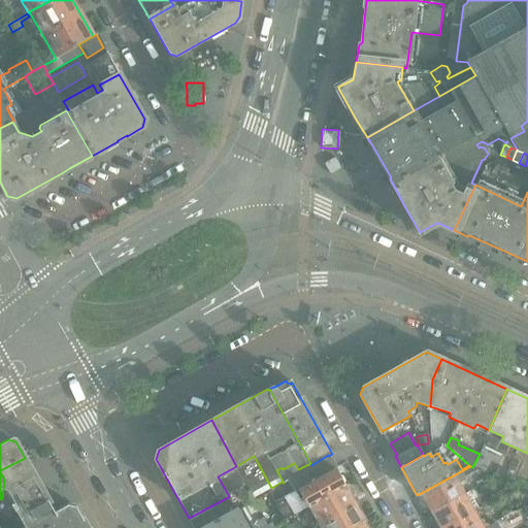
[(335,468),(329,456),(328,455),(311,465),(310,463),(298,469),(294,463),(283,469),(282,467),(276,470),(284,483),(288,481),(294,492),(296,491),(335,468)]
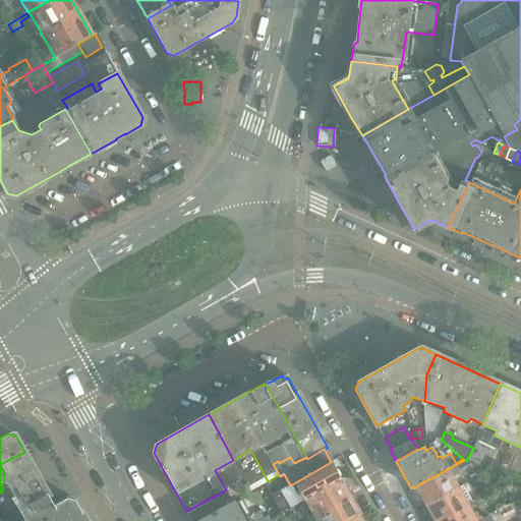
[(54,504),(24,452),(0,464),(0,465),(4,473),(2,491),(1,499),(12,501),(15,494),(17,498),(15,500),(26,520),(87,520),(74,499),(66,497),(54,504)]
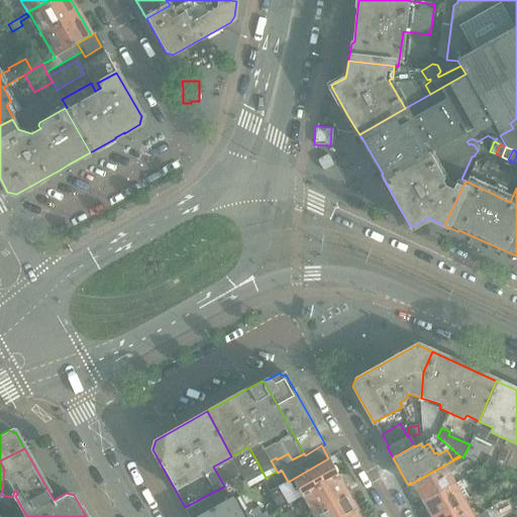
[(499,476),(505,461),(504,460),(508,452),(502,449),(492,472),(499,476)]
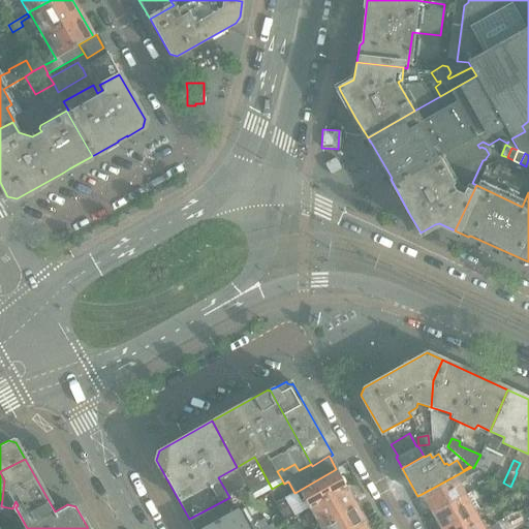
[(432,511),(464,494),(459,485),(467,480),(465,478),(477,471),(471,467),(422,494),(425,500),(424,503),(428,509),(431,510),(432,511)]
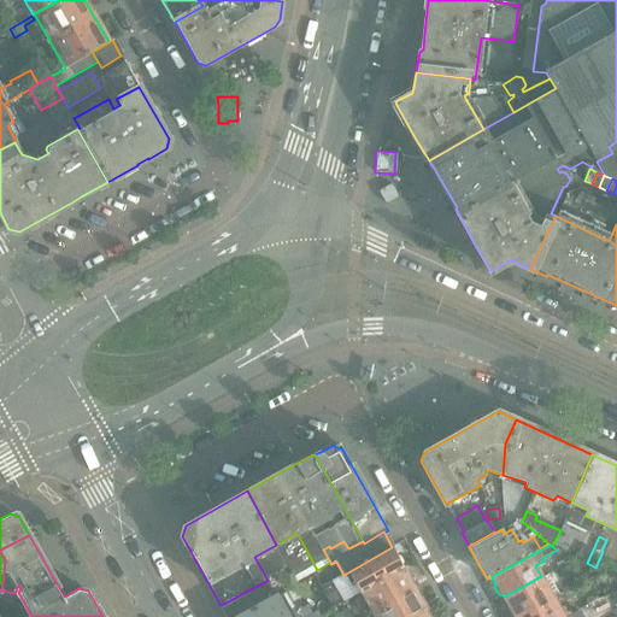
[(360,593),(404,569),(403,565),(403,562),(400,557),(397,556),(392,547),(346,574),(352,587),(356,585),(360,593)]
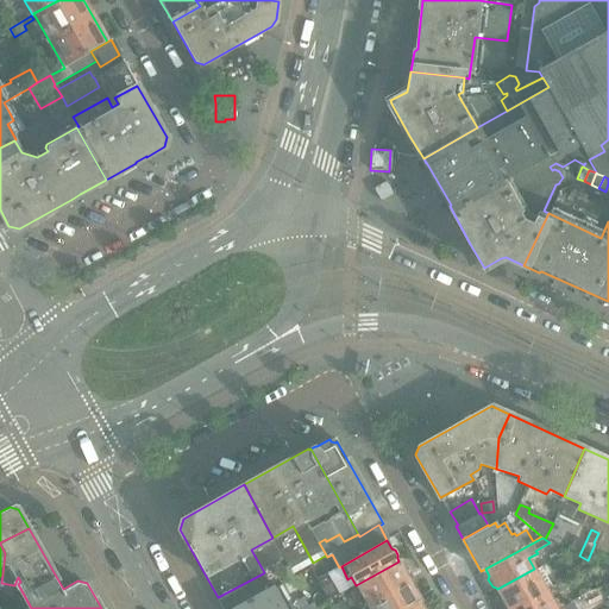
[(363,607),(410,581),(399,562),(356,585),(360,594),(357,596),(363,607)]
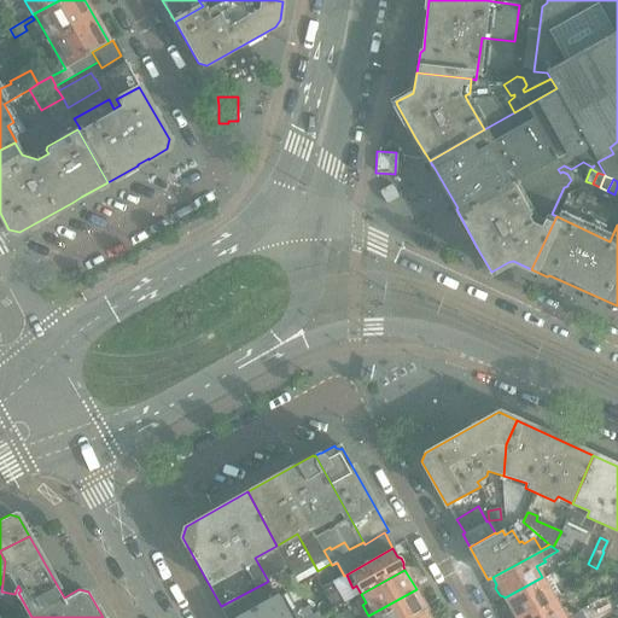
[(516,617),(517,617),(554,599),(560,595),(548,575),(543,578),(542,577),(505,598),(508,605),(507,610),(511,617),(516,617)]
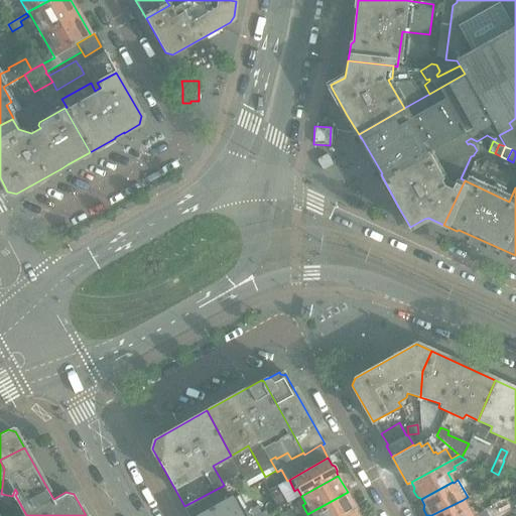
[(232,501),(223,486),(184,506),(189,515),(245,515),(235,498),(232,501)]
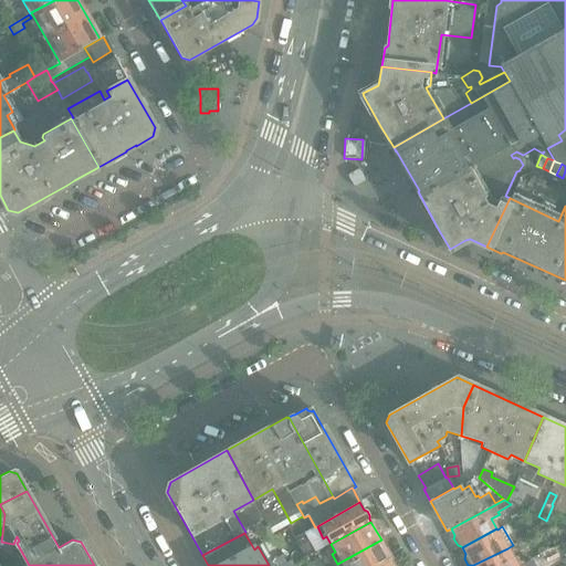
[(531,546),(525,538),(516,544),(521,553),(531,546)]
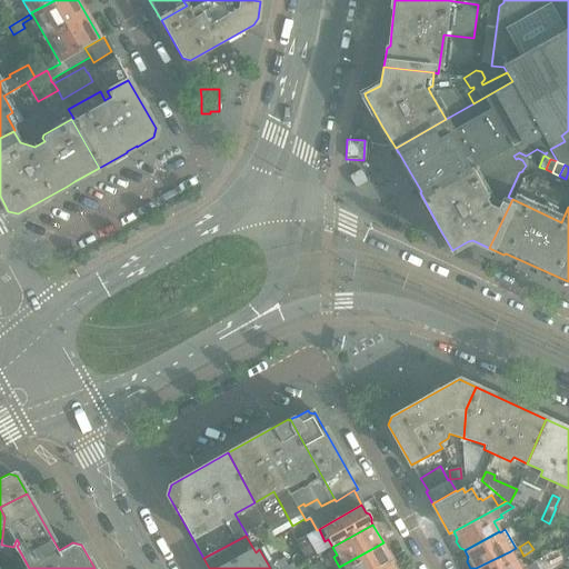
[(377,568),(393,560),(383,542),(339,567),(340,568),(377,568)]
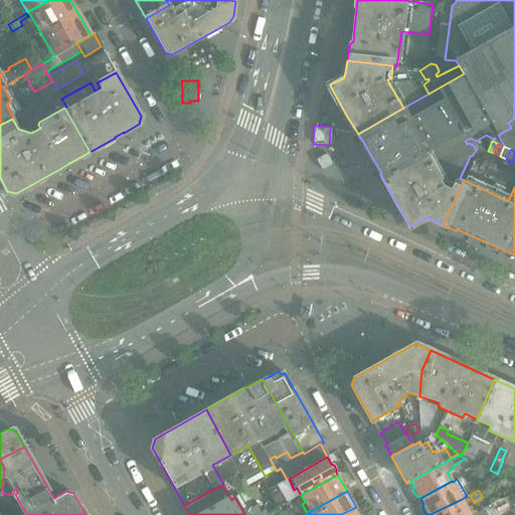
[(471,514),(462,499),(431,514),(471,514)]
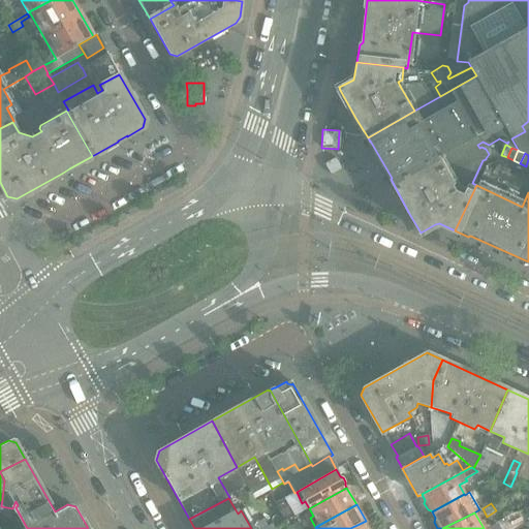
[(273,528),(284,523),(281,519),(272,523),(272,524),(263,528),(273,528)]
